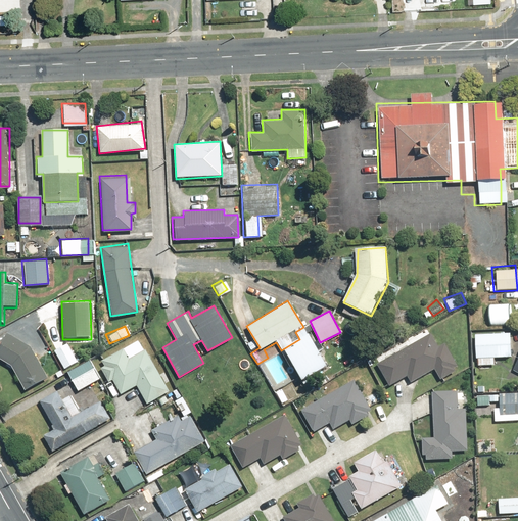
[(46,375),(28,343),(3,330),(0,335),(0,357),(9,362),(22,387),(46,375)]
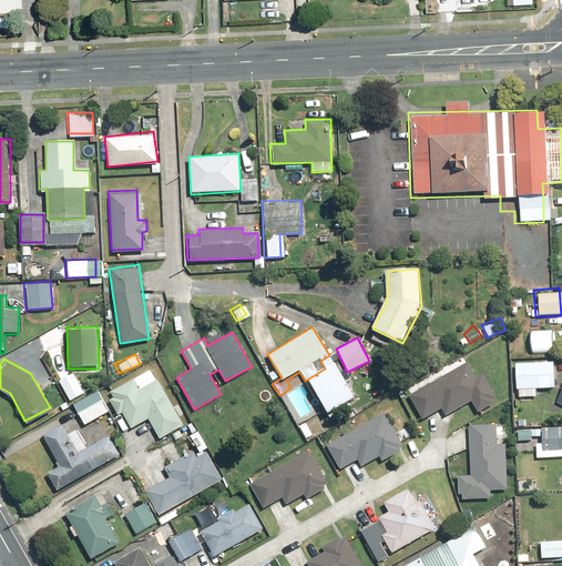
[(470,374),(463,359),(405,385),(420,418),(443,408),(446,413),(473,401),(477,410),(494,402),(480,370),(470,374)]
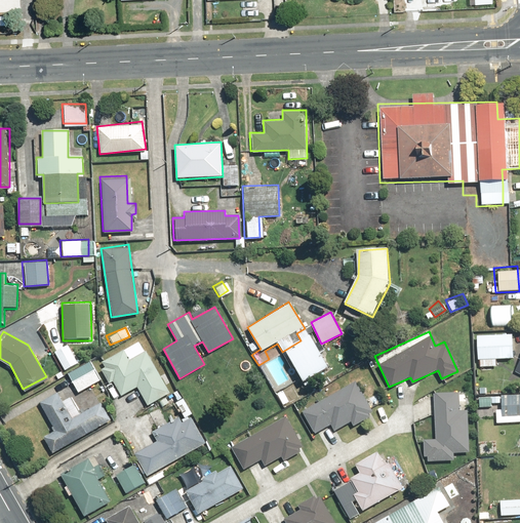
[(511,335),(477,335),(477,377),(488,377),(488,366),(494,366),(494,359),(511,359),(511,335)]
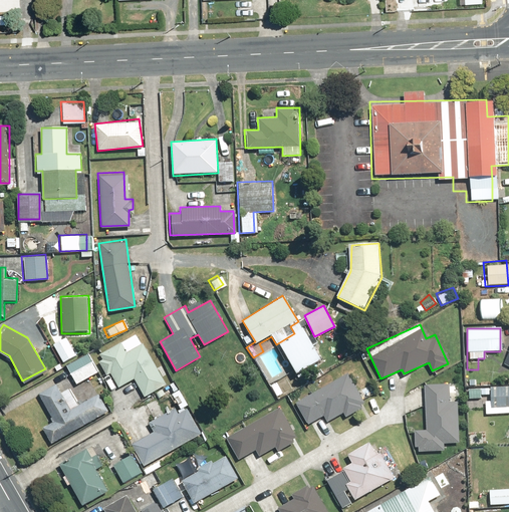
[(307,329),(282,342),(297,372),(322,360),(307,329)]
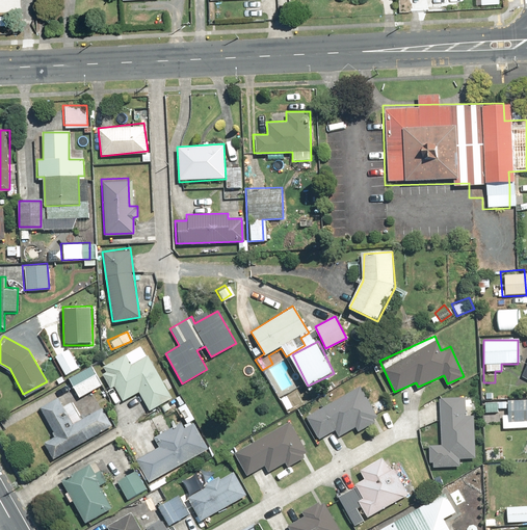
[(64,347),(51,354),(60,372),(74,366),(64,347)]
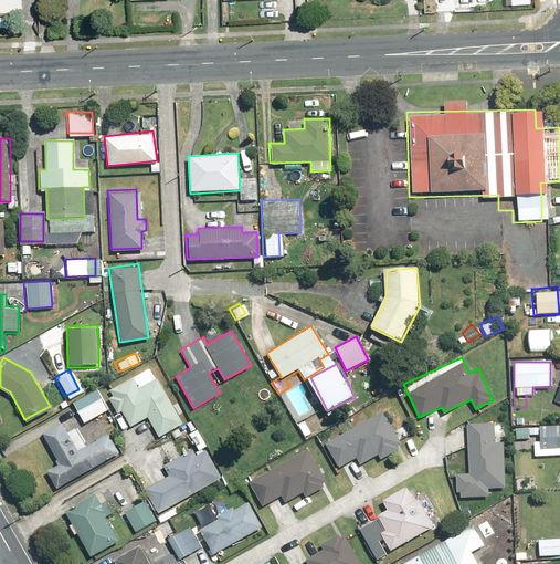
[(181,423),(154,377),(137,387),(130,377),(109,390),(114,396),(108,399),(116,413),(120,410),(130,427),(145,418),(157,437),(181,423)]
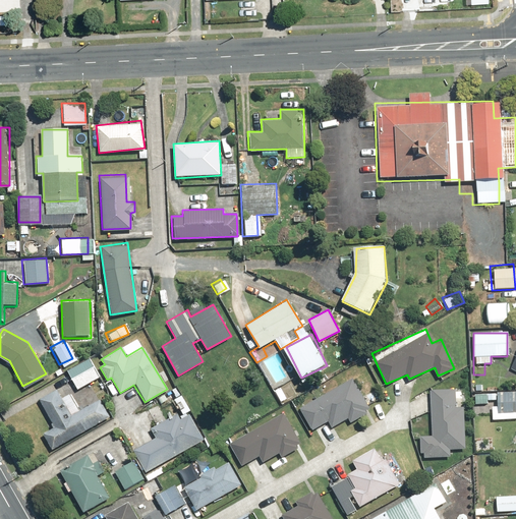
[(89,357),(65,369),(75,389),(99,377),(89,357)]
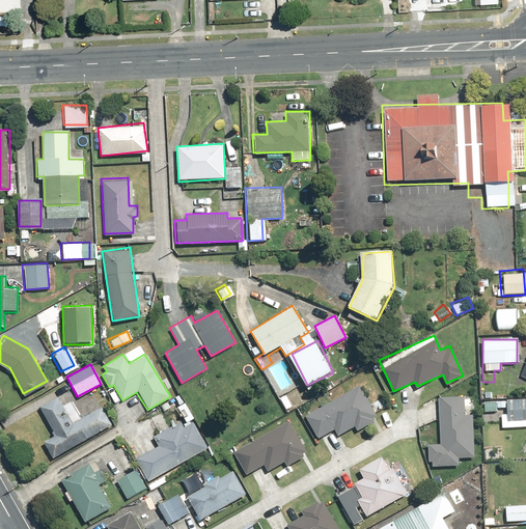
[(358,384),(304,416),(317,438),(334,428),(337,435),(354,425),(356,429),(377,417),(358,384)]
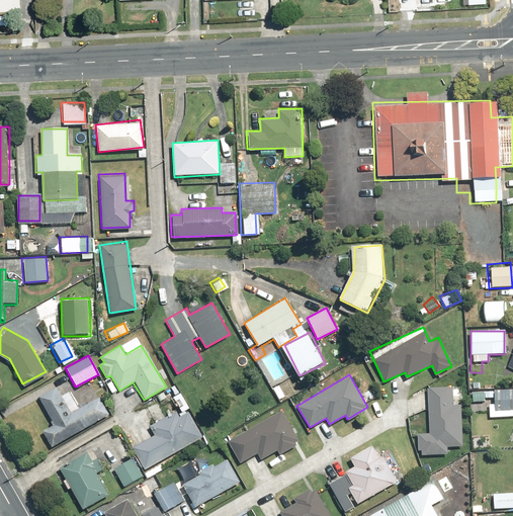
[(39,430),(48,446),(107,416),(98,397),(70,412),(57,385),(38,396),(53,424),(39,430)]
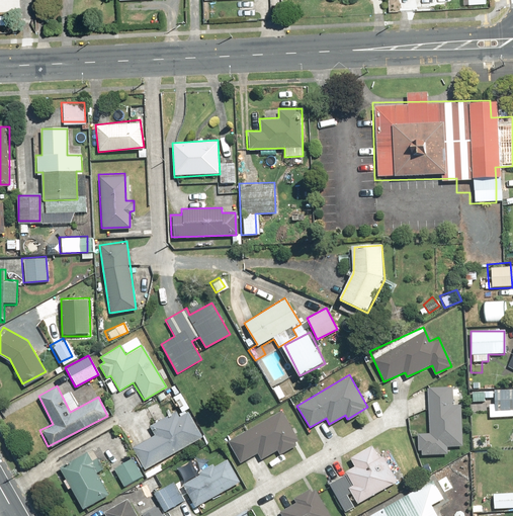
[(451,388),(427,388),(428,433),(418,433),(418,449),(422,449),(423,455),(445,454),(445,448),(460,447),(460,405),(451,405),(451,388)]
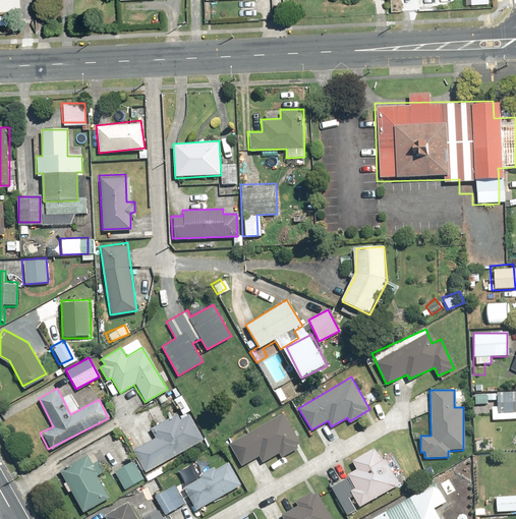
[(515,402),(515,393),(494,392),(492,421),(515,422),(515,402)]
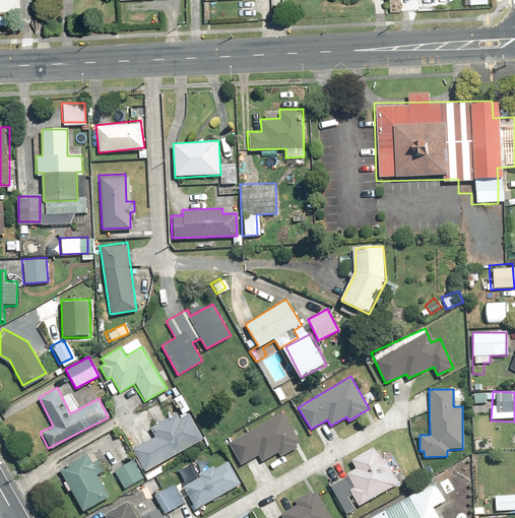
[(487,393),(473,392),(472,404),(486,405),(487,393)]
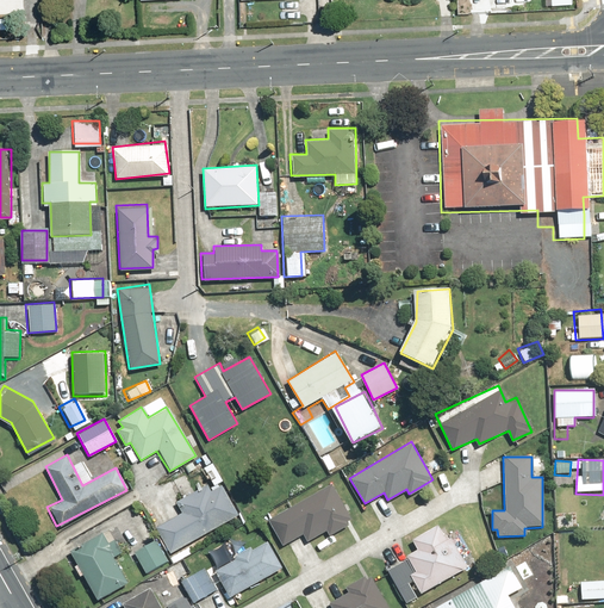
[(328,479),(266,516),(281,543),(300,532),(305,539),(348,514),(328,479)]
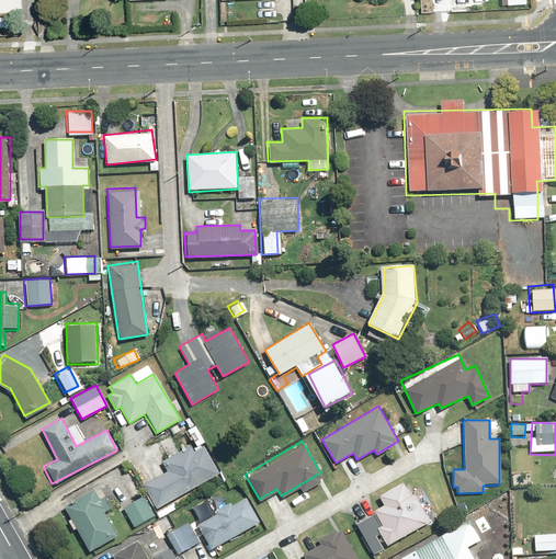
[(144,482),(158,506),(218,472),(204,446),(193,453),(189,446),(163,461),(168,469),(144,482)]
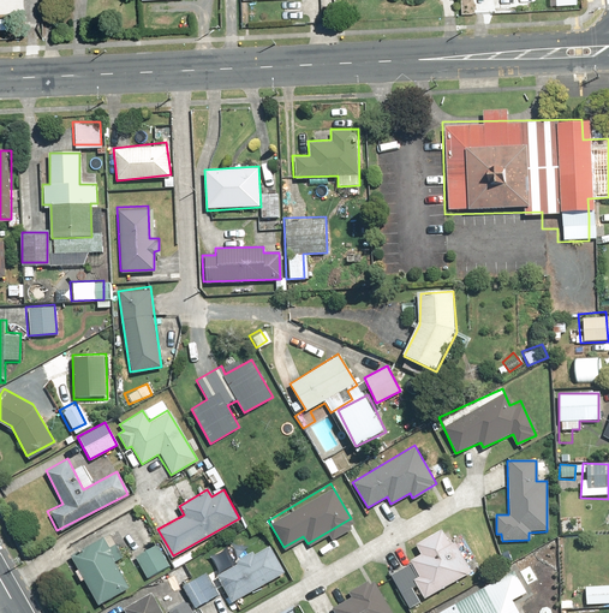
[(389,572),(409,607),(471,572),(454,542),(449,545),(442,530),(416,545),(422,554),(389,572)]
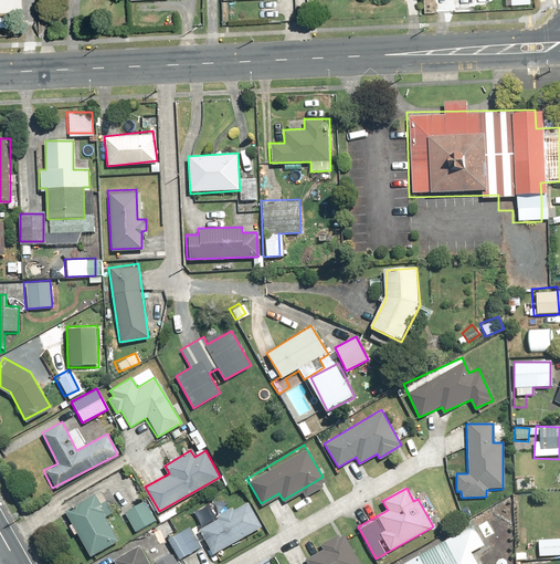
[(101,493),(65,513),(91,556),(118,541),(105,517),(112,513),(101,493)]
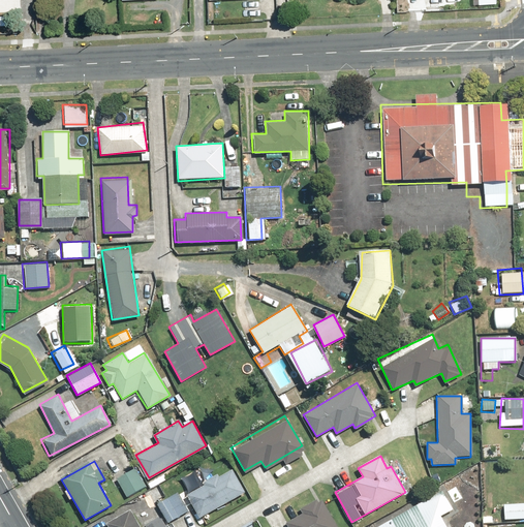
[(228,461),(182,485),(197,514),(244,490),(228,461)]
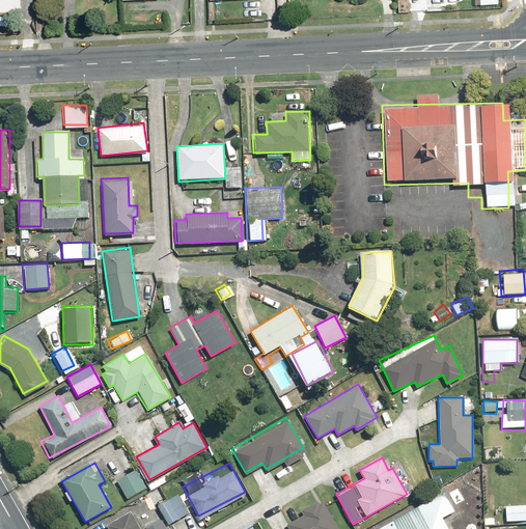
[(136,469),(116,479),(125,497),(144,488),(136,469)]
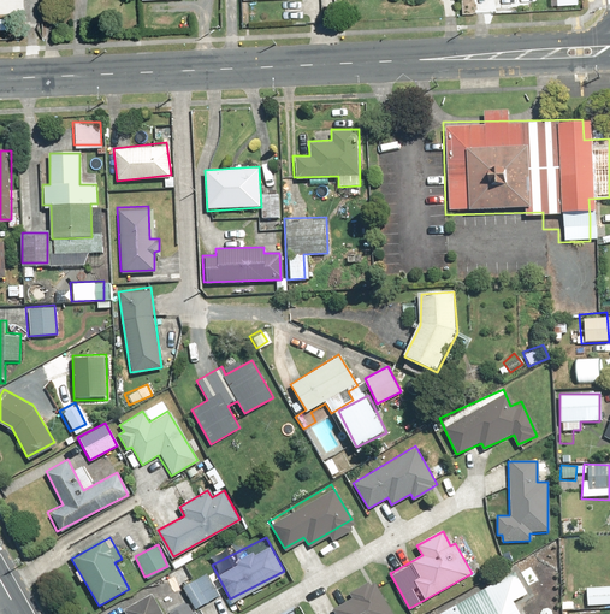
[(207,573),(182,586),(193,608),(218,595),(207,573)]
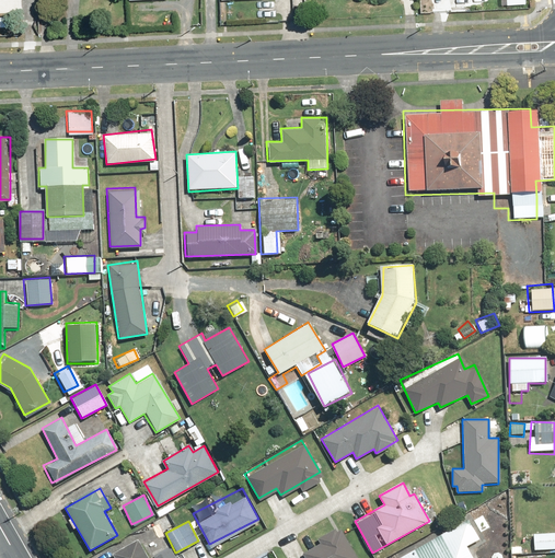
[(305,557),(355,557),(338,527),(318,538),(320,544),(303,554),(305,557)]
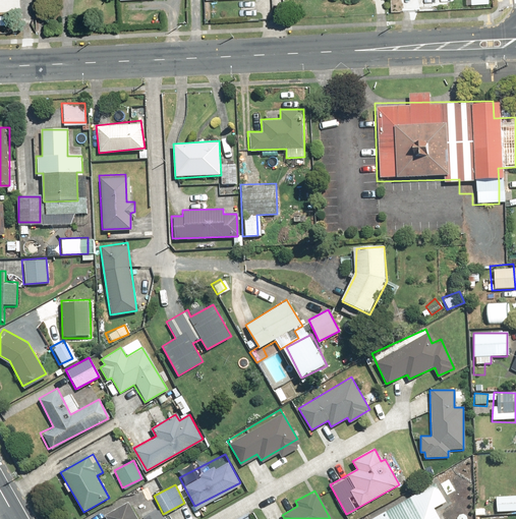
[(443,518),(427,493),(380,518),(443,518)]
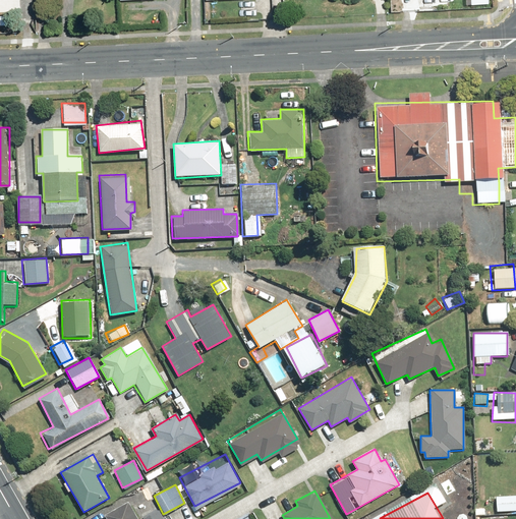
[(515,494),(495,495),(496,511),(515,510),(515,494)]
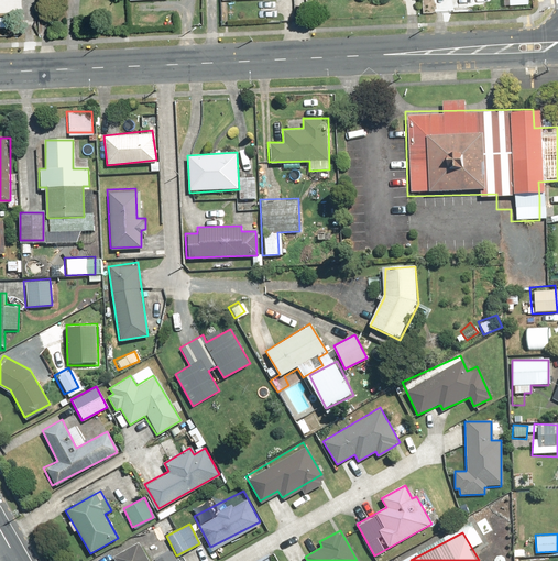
[(146,560),(135,543),(112,558),(115,560),(146,560)]
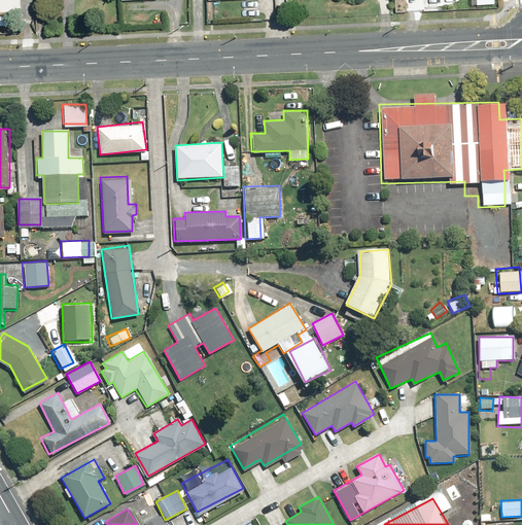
[(165,524),(159,515),(142,524),(141,524),(165,524)]
